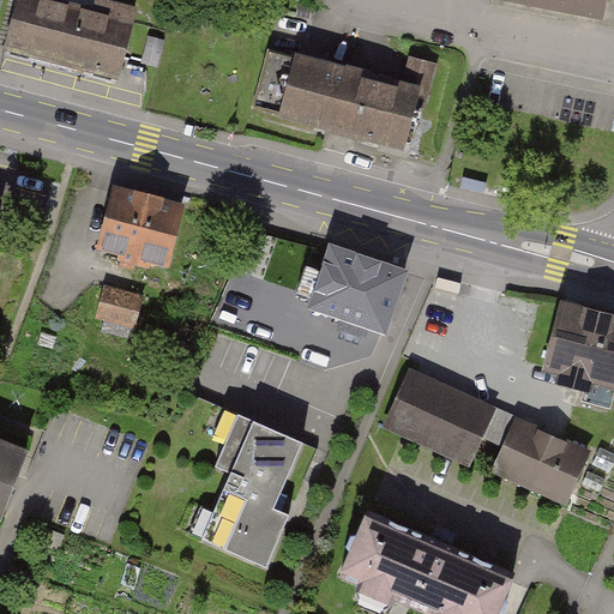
[(40,0),(19,0),(7,48),(120,77),(137,13),(97,4),(98,0),(70,0),(68,7),(40,0)]
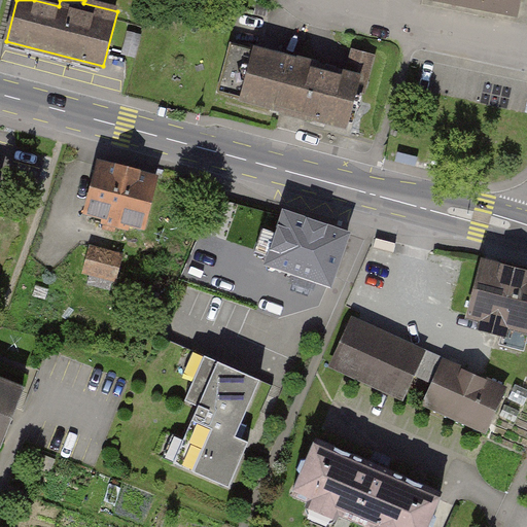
[(430,0),(429,7),(519,24),(523,0),(430,0)]
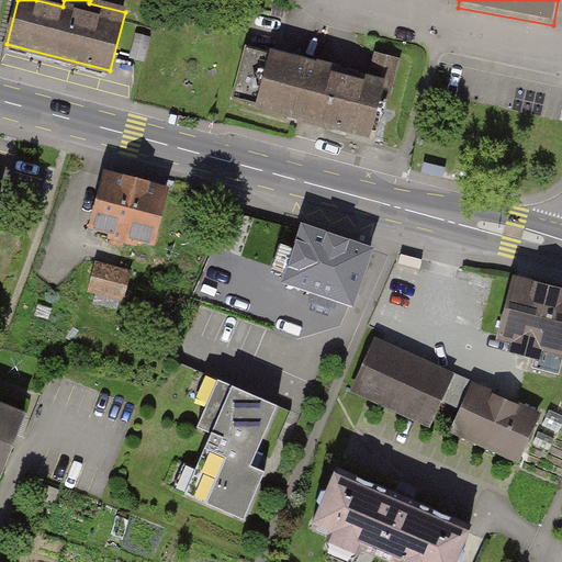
[(234,98),(370,134),(382,85),(247,49),(234,98)]
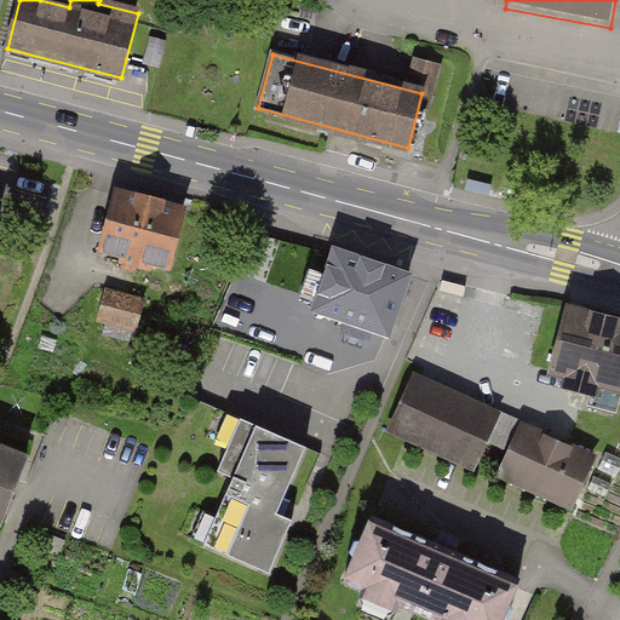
[(182,211),(120,195),(105,250),(124,256),(122,260),(150,269),(151,263),(167,267),(182,211)]
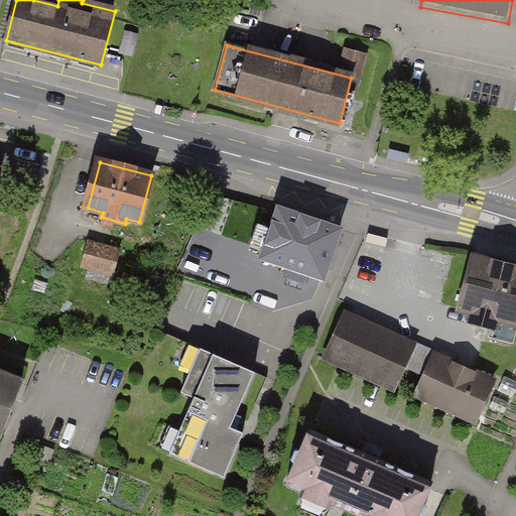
[(324,279),(341,229),(279,209),(262,258),(288,267),(284,277),(307,284),(310,274),(324,279)]
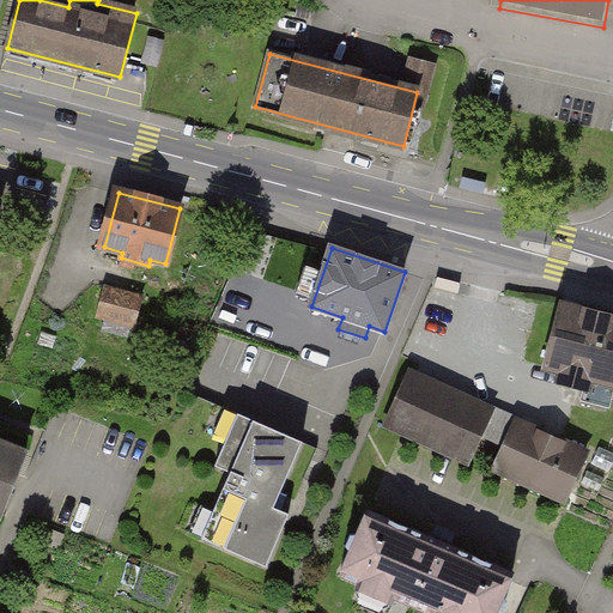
[(140,299),(108,291),(102,315),(107,316),(103,331),(131,338),(140,299)]
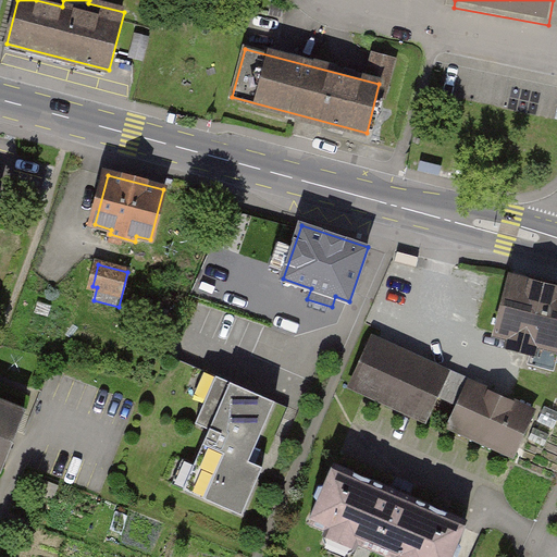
[(556,371),(556,288),(512,277),(498,334),(512,337),(510,347),(532,353),(529,364),(556,372),(556,371)]
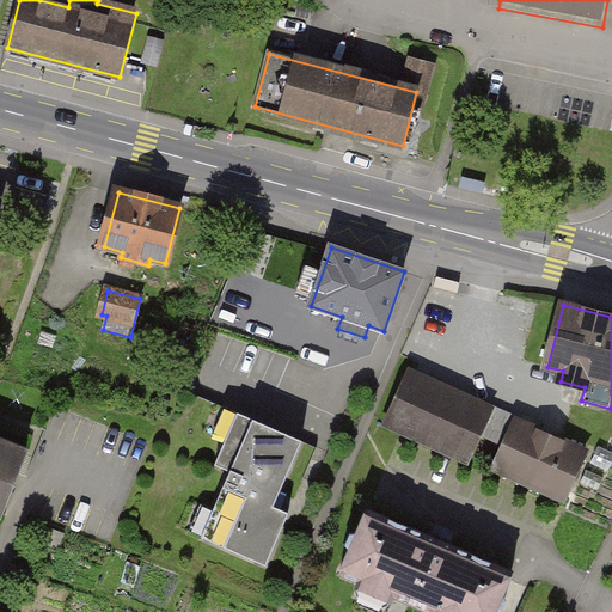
[(489,410),(412,375),(390,424),(466,459),(489,410)]
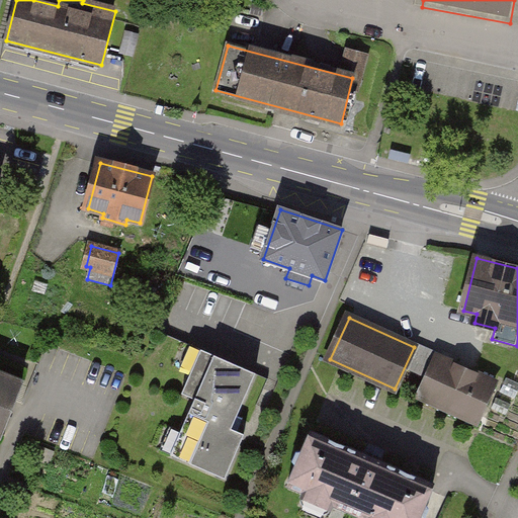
[(195,400),(214,355),(176,339),(157,382),(195,400)]
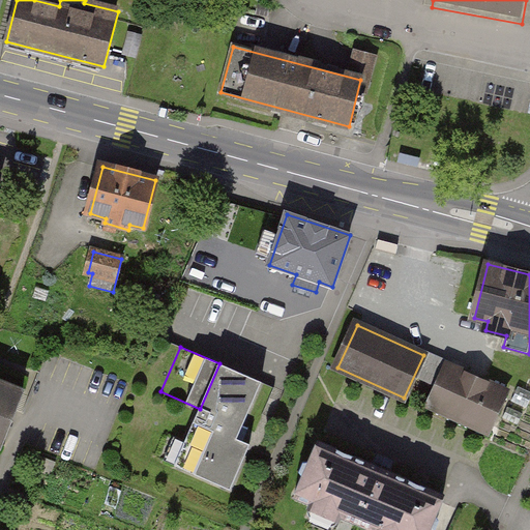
[(231,490),(275,388),(219,363),(200,409),(175,467),(231,490)]
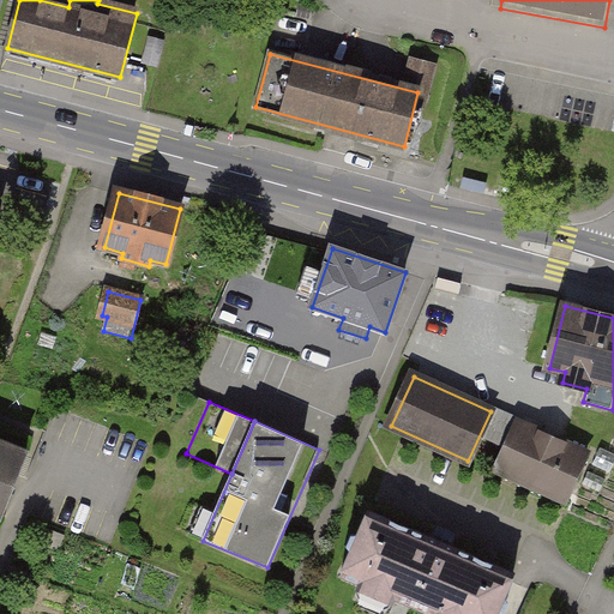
[(588,455),(518,423),(498,469),(567,500),(588,455)]
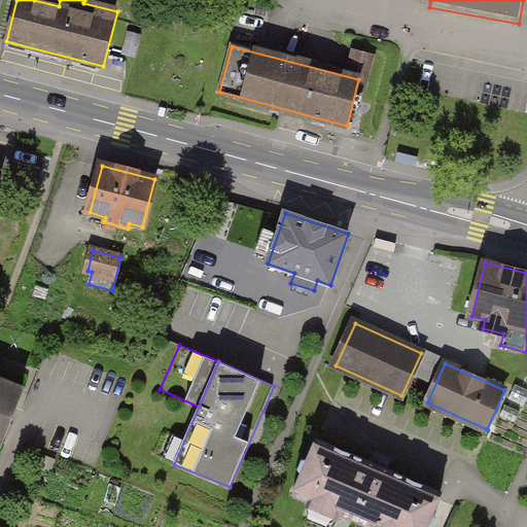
[(23,391),(0,382),(0,438),(3,441),(23,391)]
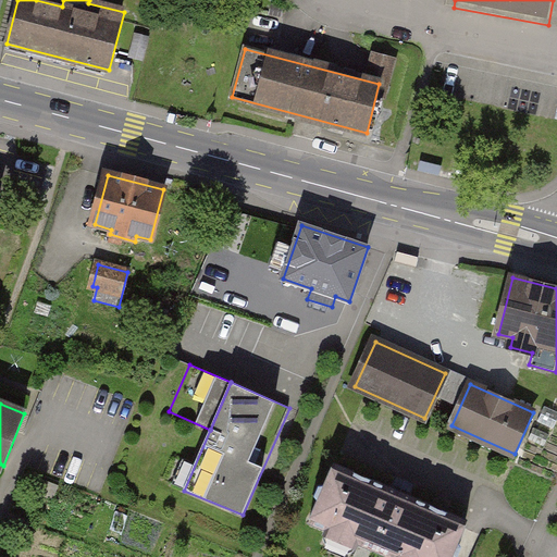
[(467,521),(335,465),(325,486),(320,486),(317,496),(320,500),(310,522),(392,556),(450,556),(452,556),(457,556),(461,547),(458,543),(467,521)]
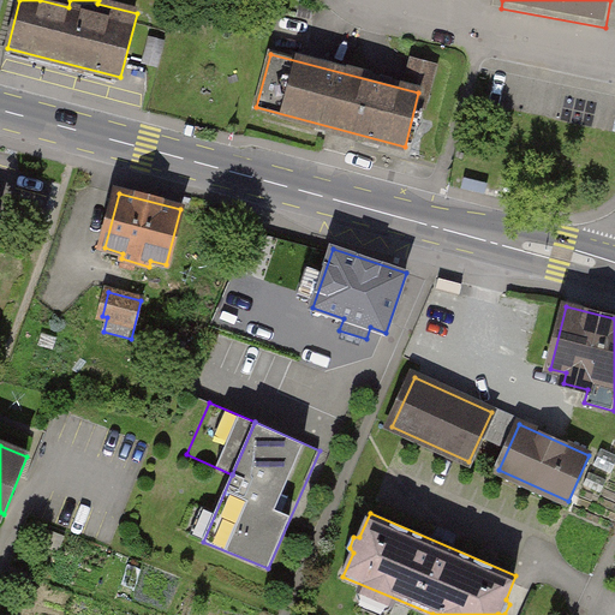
All buildings are outlined.
